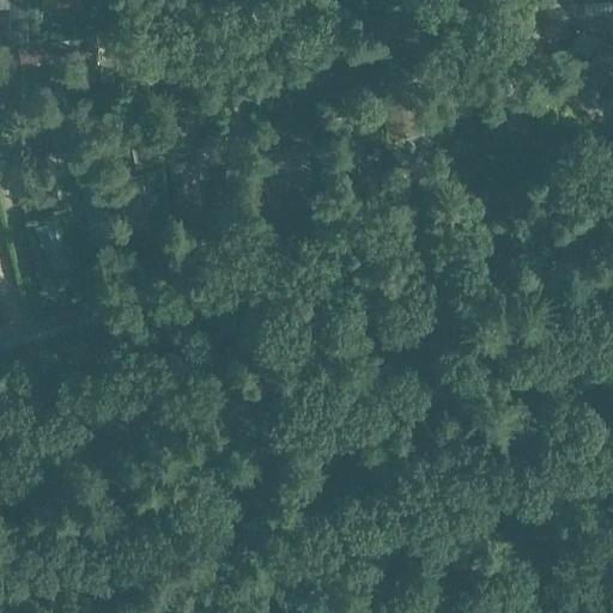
[(8,0),(8,8),(8,37),(26,38),(26,0),(8,0)]
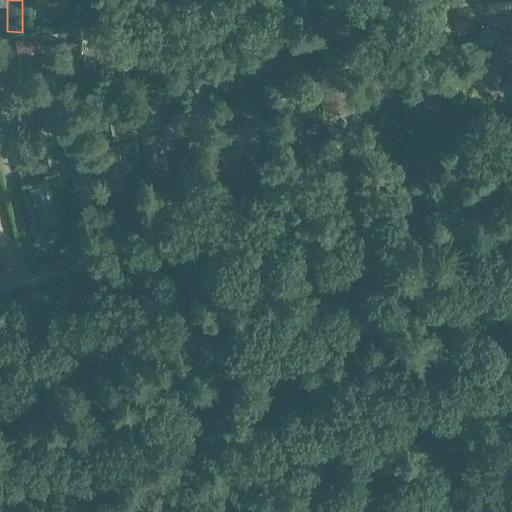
[(66,8),(66,0),(37,0),(37,6),(66,8)]
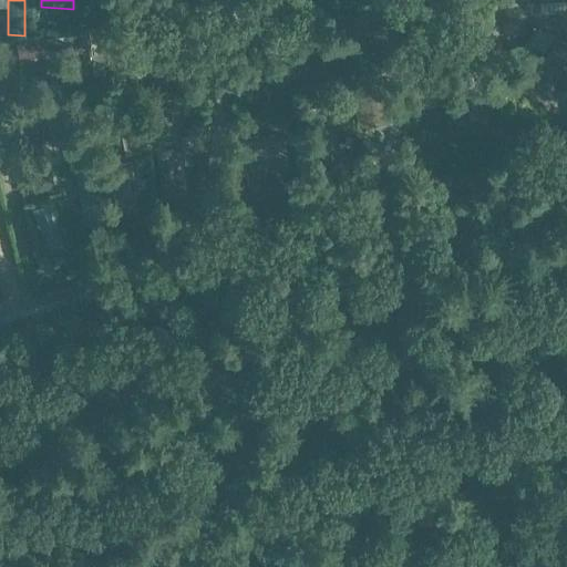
[(420,20),(431,20),(431,6),(420,6),(420,20)]
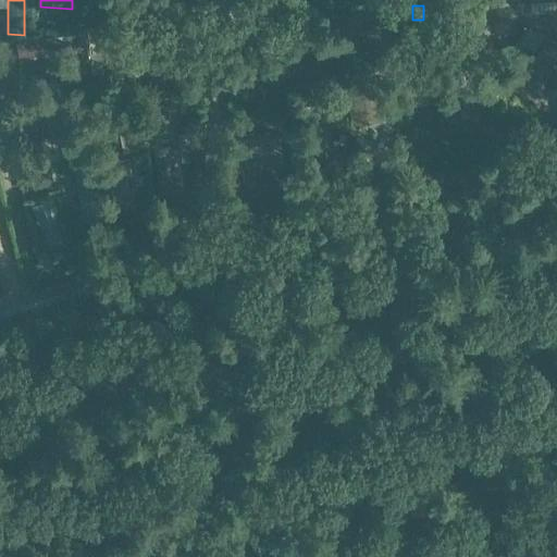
[(91,74),(89,50),(88,31),(72,33),(76,76),(91,74)]
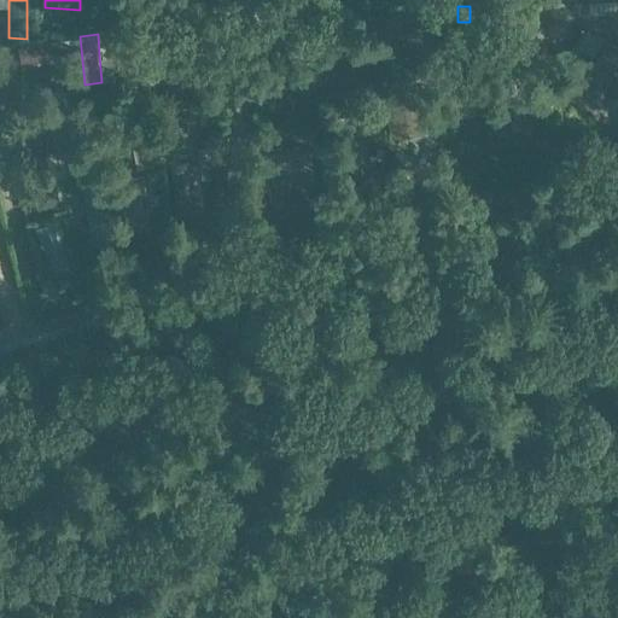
[(64,41),(18,50),(22,66),(66,58),(64,41)]
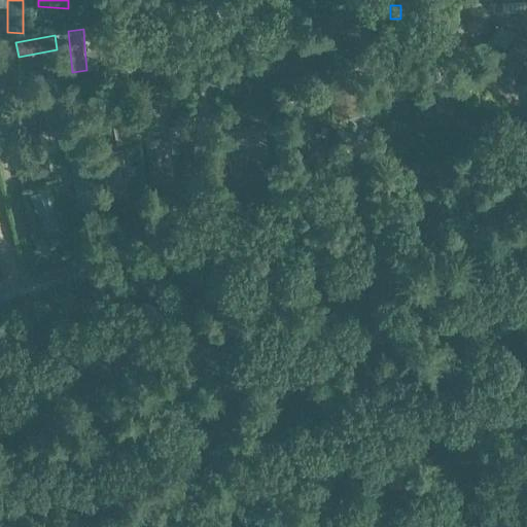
[(455,74),(464,73),(463,61),(455,61),(455,74)]
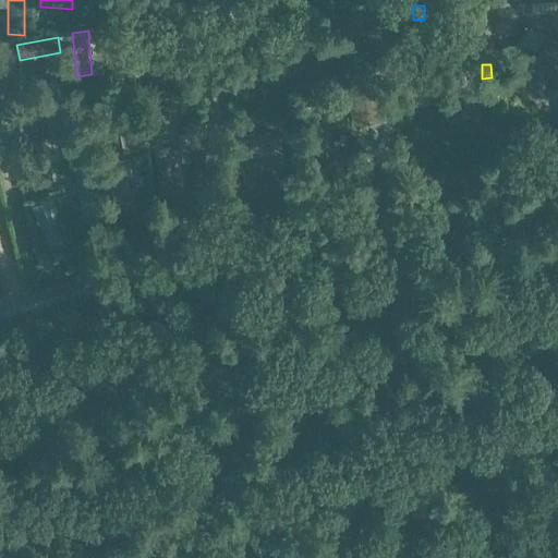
[(51,87),(64,85),(62,76),(49,79),(51,87)]
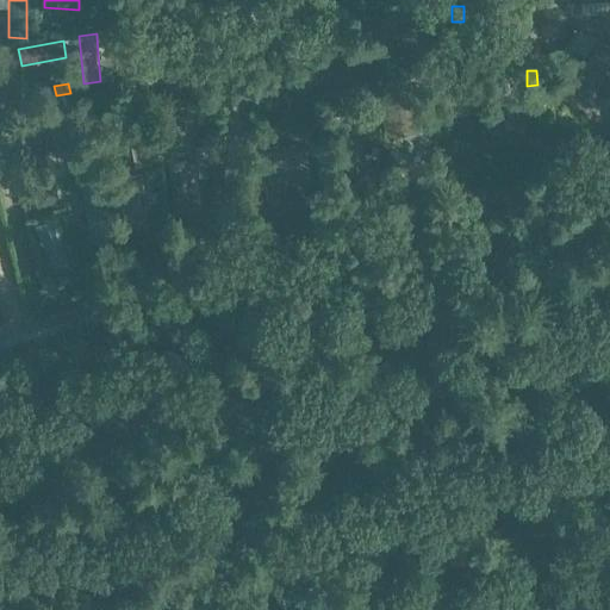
[(144,106),(159,106),(157,97),(143,97),(144,106)]
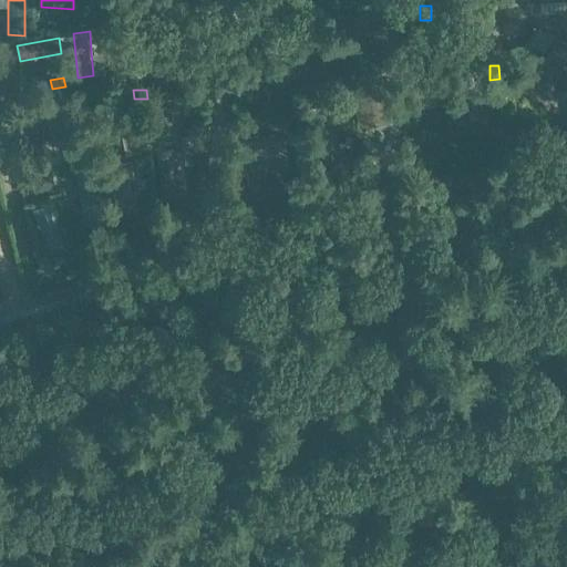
[(161,134),(171,133),(168,115),(157,117),(161,134)]
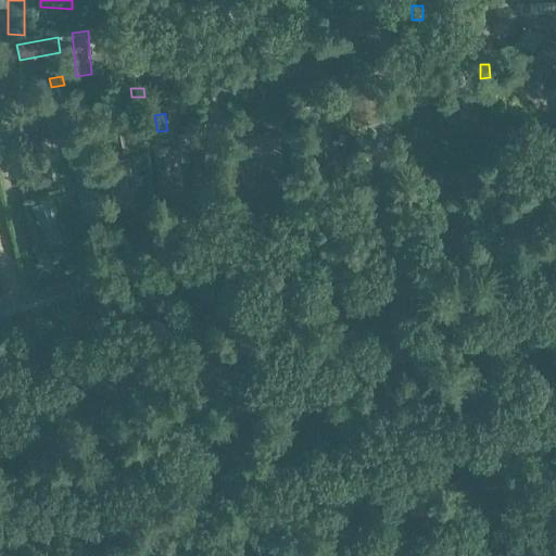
[(85,137),(100,135),(98,124),(83,126),(85,137)]
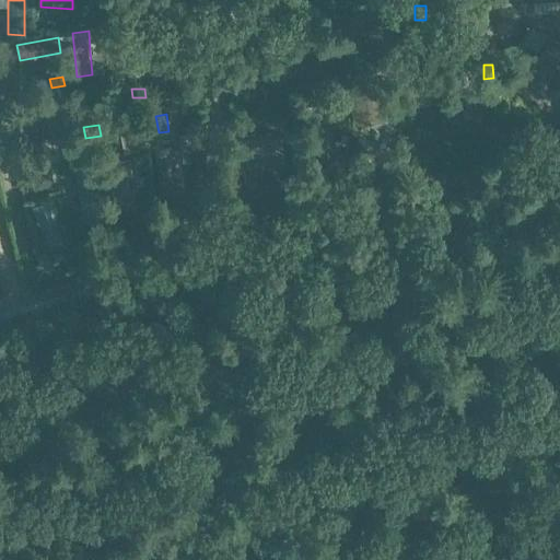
[(194,162),(189,136),(179,138),(184,164),(194,162)]
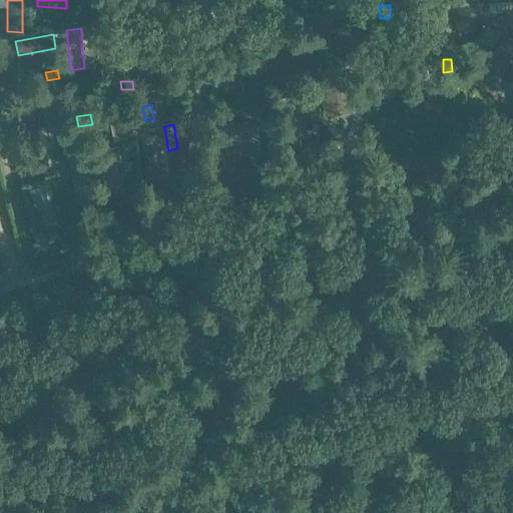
[(133,154),(131,141),(123,143),(125,155),(133,154)]
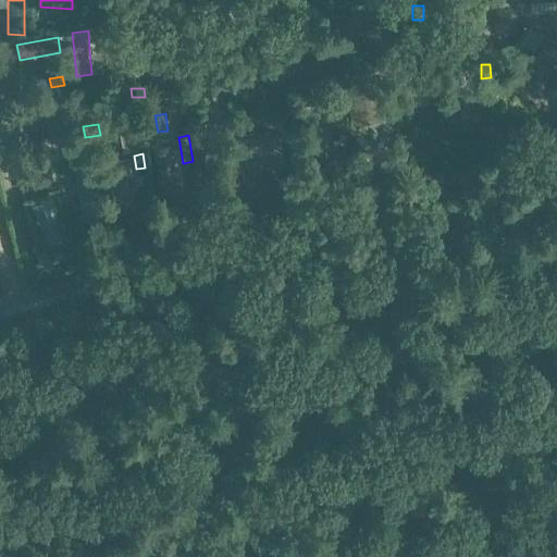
[(36,188),(45,187),(41,170),(33,171),(36,188)]
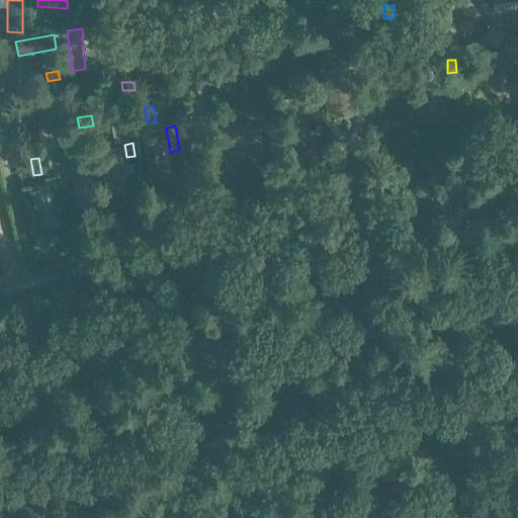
[(62,220),(46,184),(31,190),(48,226),(62,220)]
